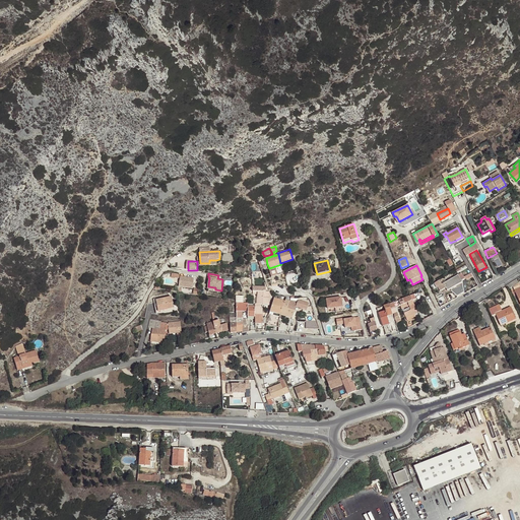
[(461,295),(464,294),(462,282),(461,281),(464,279),(461,273),(443,283),(447,290),(449,289),(457,297),(460,296),(461,296),(461,295)]
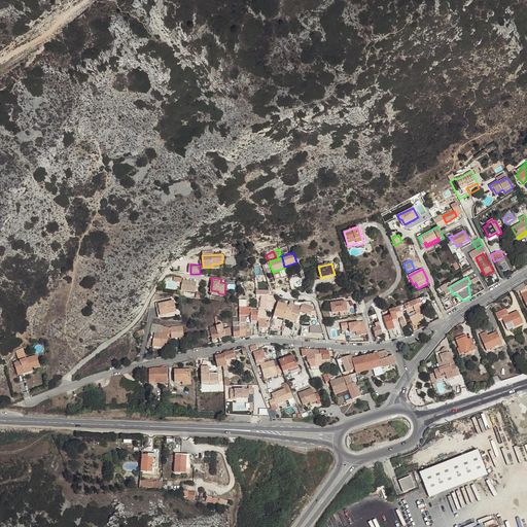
[(197,282),(183,280),(182,283),(181,288),(181,290),(195,292),(197,282)]
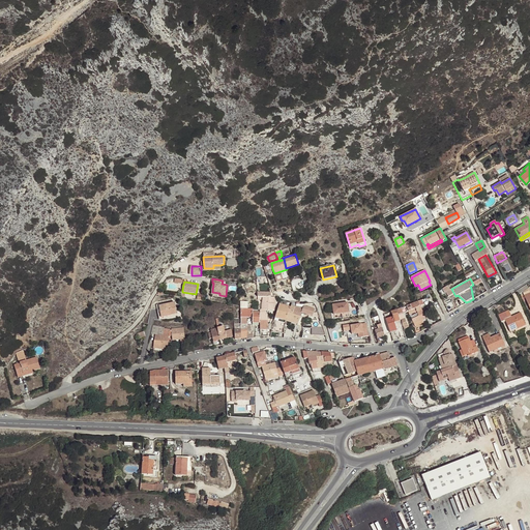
[(527,285),(517,291),(519,295),(523,292),(529,288),(527,285)]
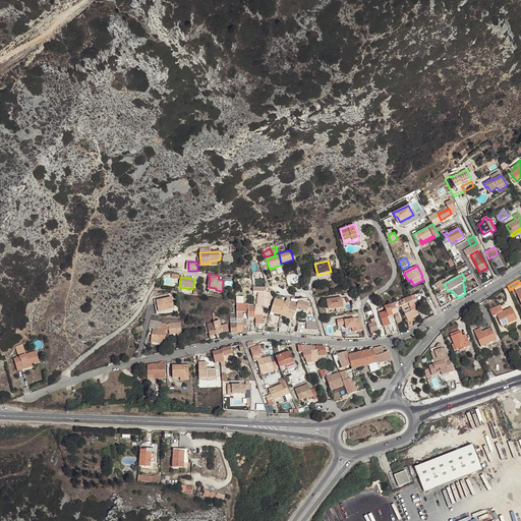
[(258,292),(257,304),(262,305),(264,305),(270,305),(270,304),(271,298),(270,294),(270,292),(265,292),(265,288),(253,288),(253,292),(258,292)]
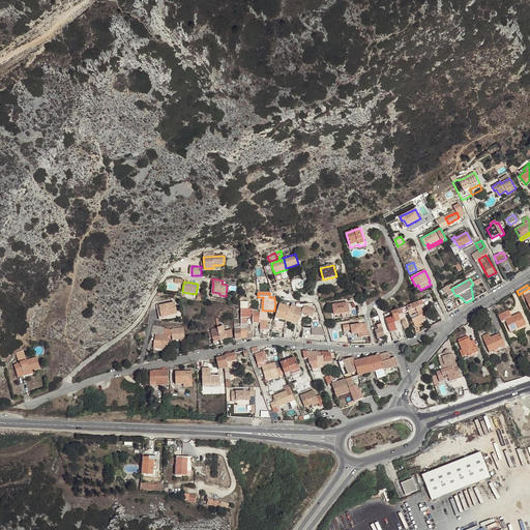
[(418,302),(407,306),(408,308),(409,311),(420,306),(423,304),(421,300),(418,302)]
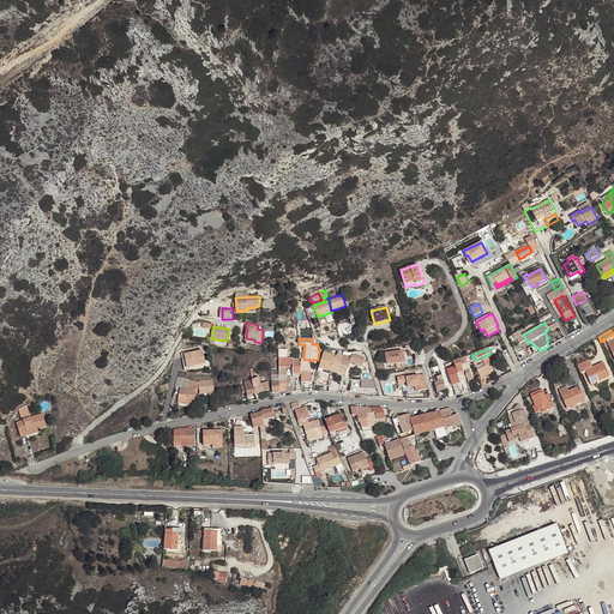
[(516,353),(521,362),(529,357),(523,349),(516,353)]
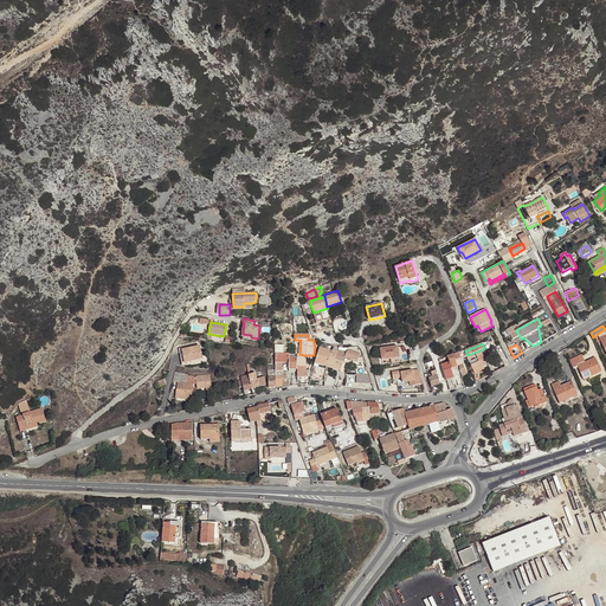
[(200,346),(181,350),(185,363),(202,360),(200,346)]
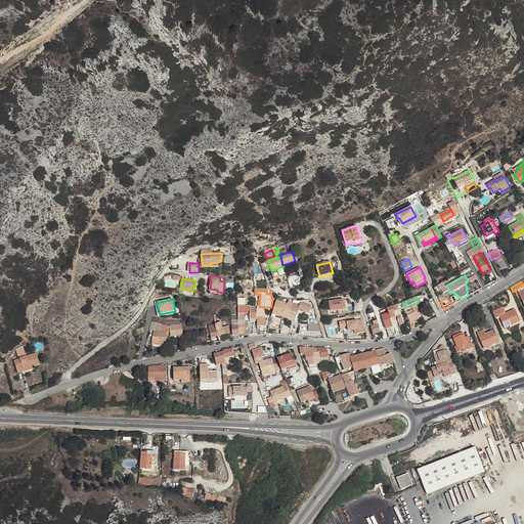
[(272,314),(277,316),(281,302),(276,300),(272,314)]
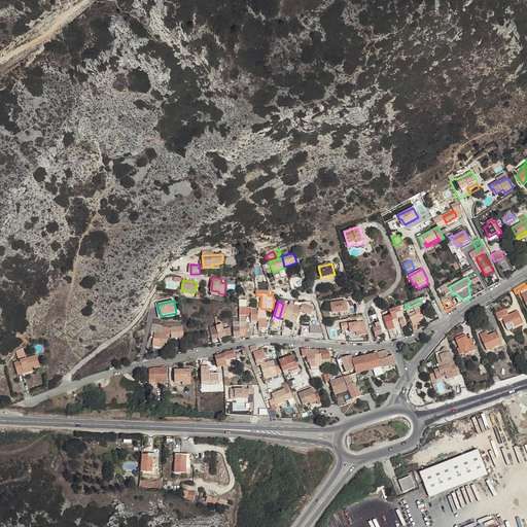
[(346,302),(330,304),(332,313),(347,311),(346,302)]
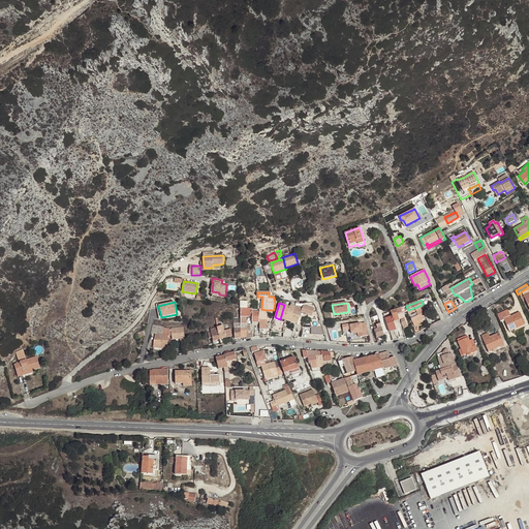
[(178,315),(177,314),(161,317),(158,306),(158,304),(156,304),(159,319),(178,315)]
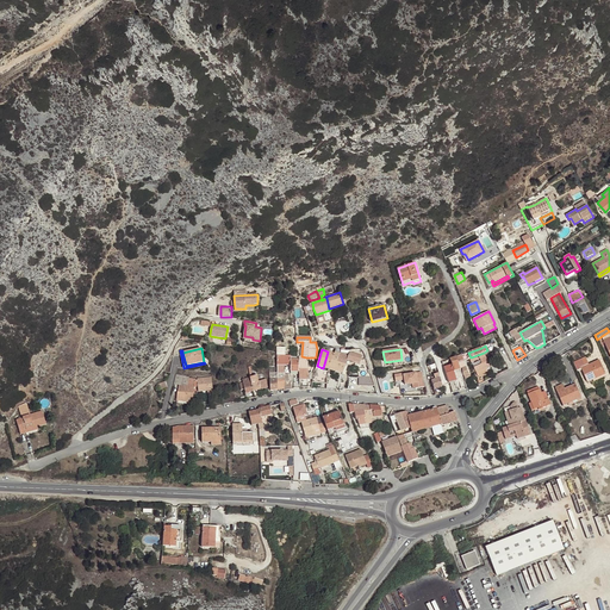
[(327,379),(329,369),(334,353),(328,352),(323,368),(327,369),(327,372),(318,369),(317,374),(315,374),(313,380),(313,383),(327,384),(327,379)]
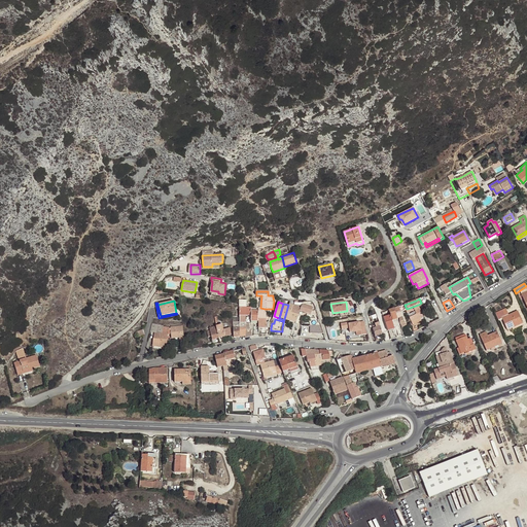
[(289,304),(288,305),(284,319),(296,322),(299,317),(291,315),(294,305),(289,304)]
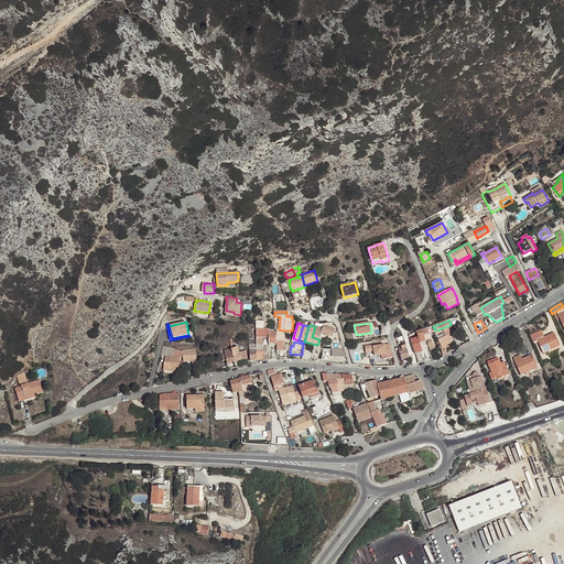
[(335,329),(324,326),(323,327),(315,326),(312,337),(320,339),(322,333),(333,336),(335,329)]
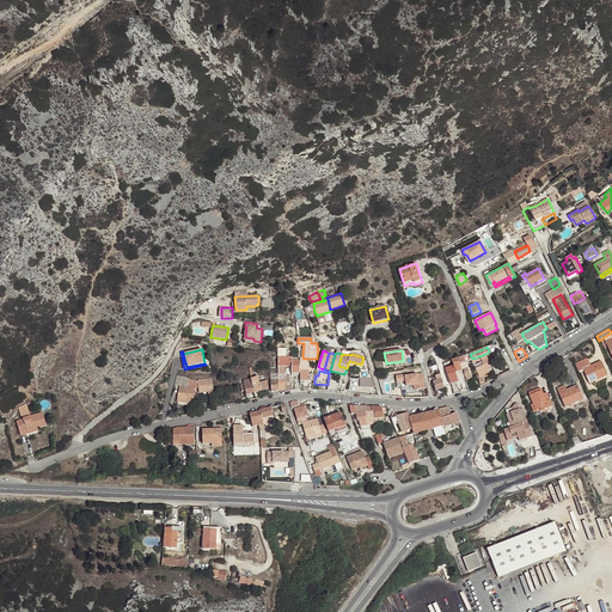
[(491,368),(485,354),(472,359),(471,360),(472,363),(482,361),(482,362),(475,366),(479,378),(484,377),(487,371),(491,368)]
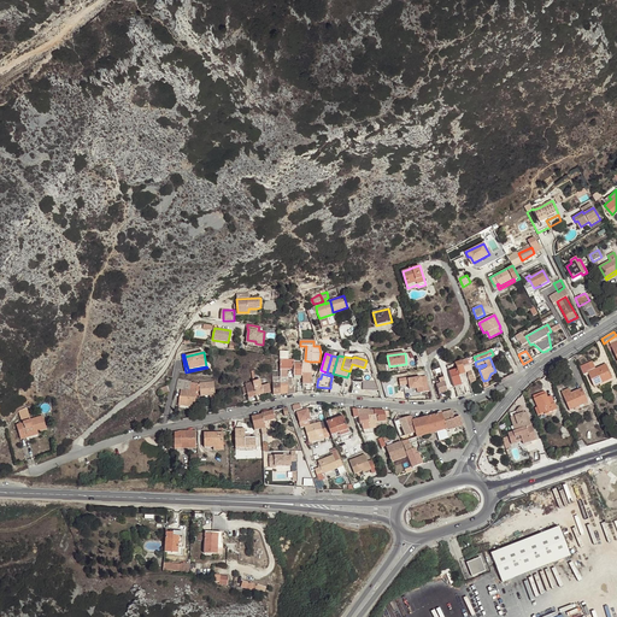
[(294,360),(280,359),(281,370),(288,370),(288,377),(281,378),(281,385),(287,383),(293,383),(292,376),(294,376),(294,364),(294,360)]
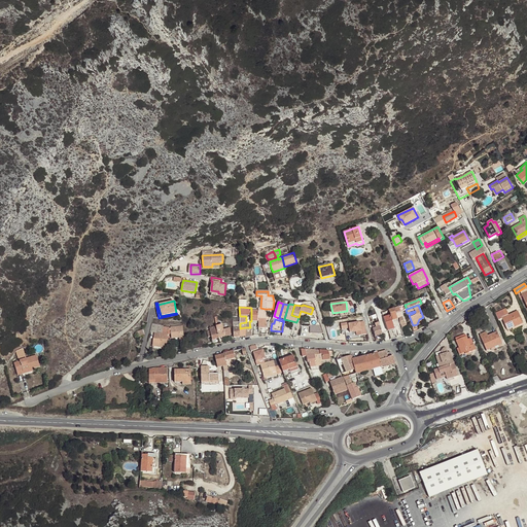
[(399,307),(394,309),(397,319),(399,318),(400,323),(402,327),(407,325),(403,321),(399,307)]
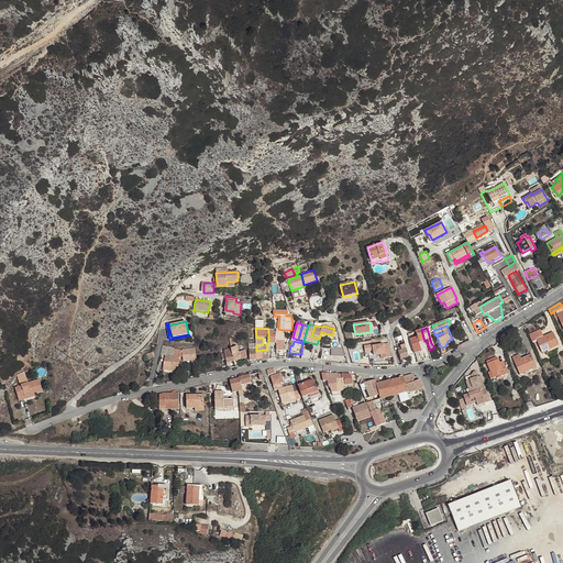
[(276,332),(276,341),(282,341),(285,341),(287,341),(289,339),(284,339),(284,334),(283,334),(283,330),(278,329),(276,329),(276,332)]
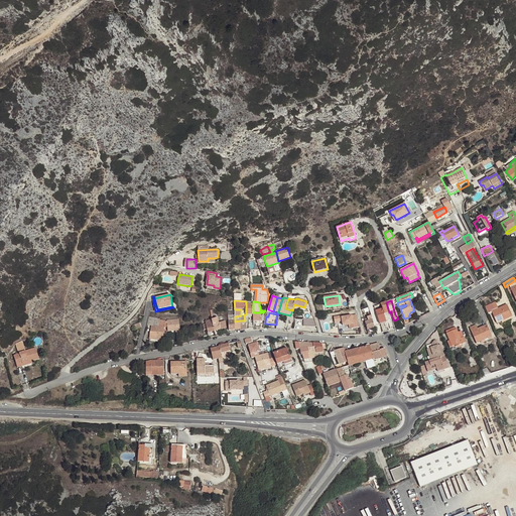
[(386,302),(381,304),(382,307),(383,308),(382,308),(384,314),(386,320),(386,321),(392,320),(389,312),(386,302)]
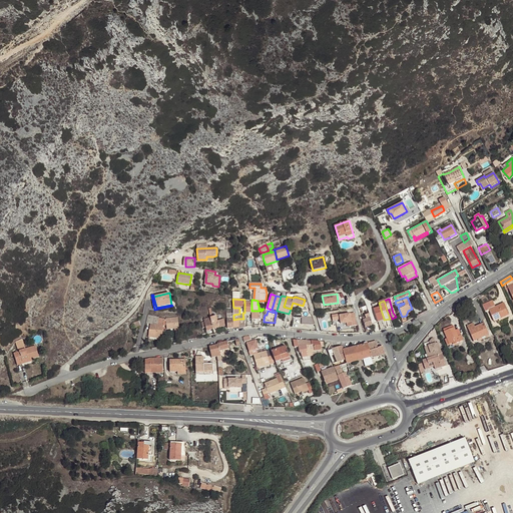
[(493,301),(482,305),(485,312),(489,310),(489,311),(494,322),(499,320),(498,319),(509,314),(504,303),(501,305),(501,307),(496,309),(495,307),(493,301)]
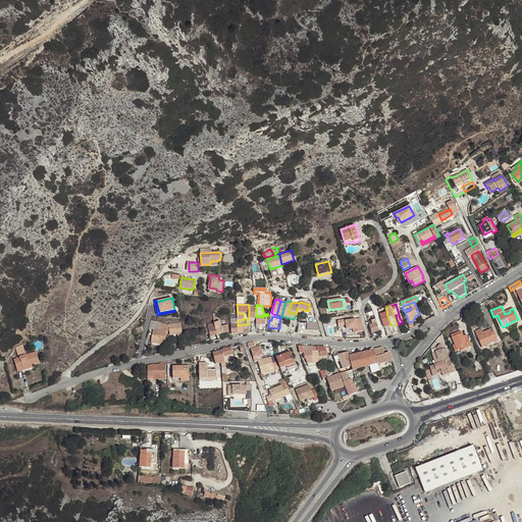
[(380,315),(381,320),(386,319),(388,325),(390,324),(388,318),(386,312),(380,315)]
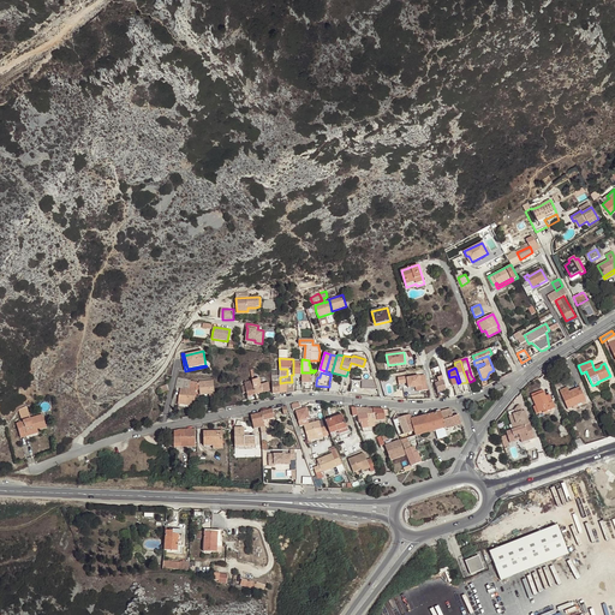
[(308,376),(308,372),(302,372),(302,375),(302,383),(314,383),(314,376),(308,376)]
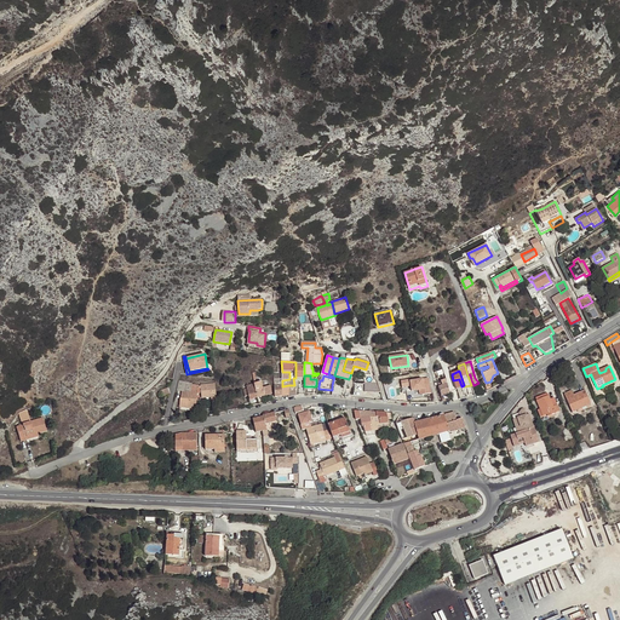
[(413,391),(420,391),(422,395),(434,394),(431,378),(412,380),(413,391)]
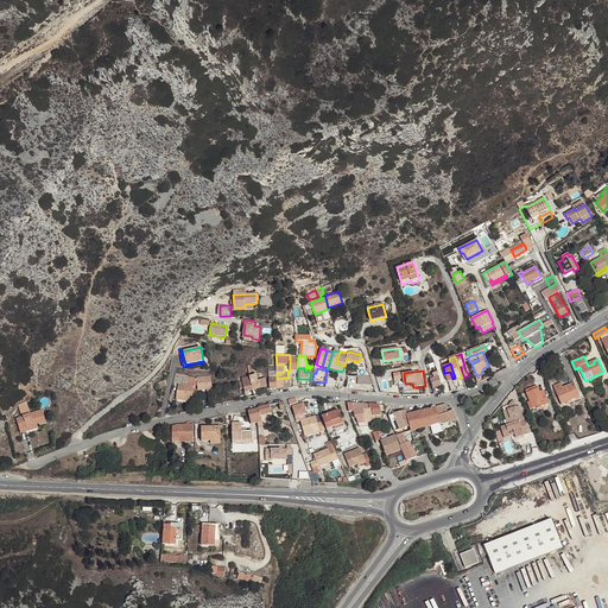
[(386,372),(377,374),(379,384),(388,381),(386,372)]
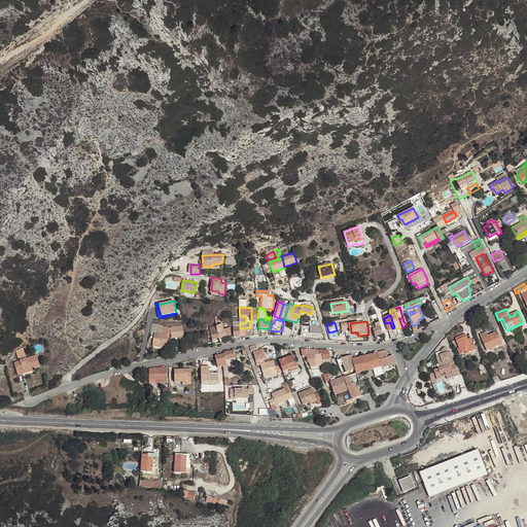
[(152,323),(150,331),(154,332),(154,339),(153,339),(152,346),(167,348),(168,334),(169,328),(164,327),(164,326),(152,323)]
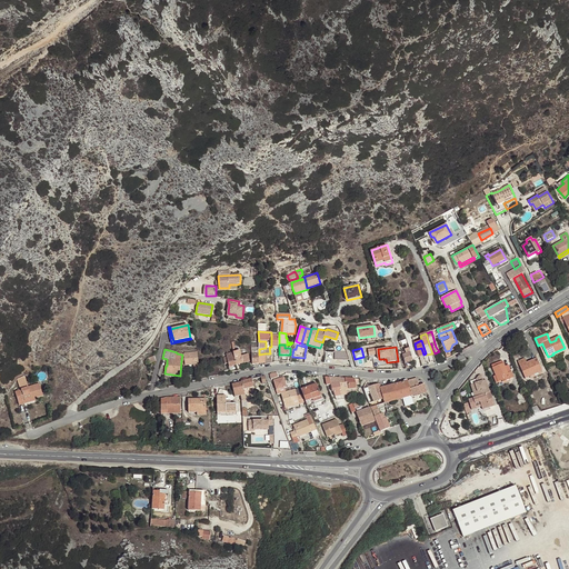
[(240,350),(233,352),(236,366),(242,363),(241,356),(240,350)]
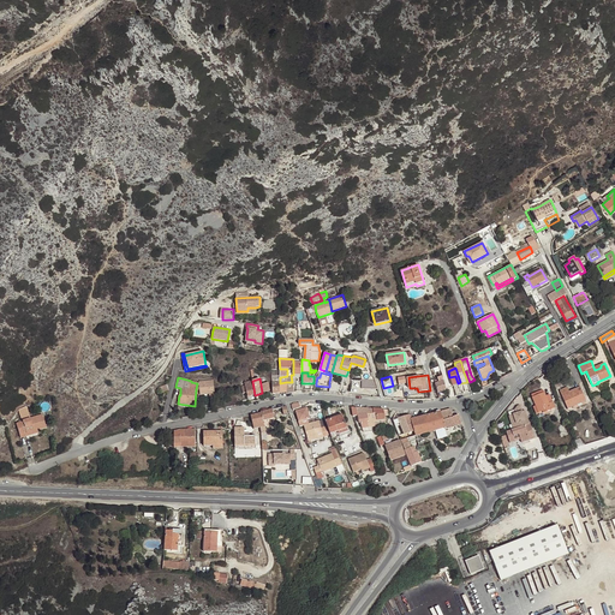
[(209,399),(215,398),(214,381),(199,382),(199,383),(199,389),(201,395),(209,394),(209,399)]
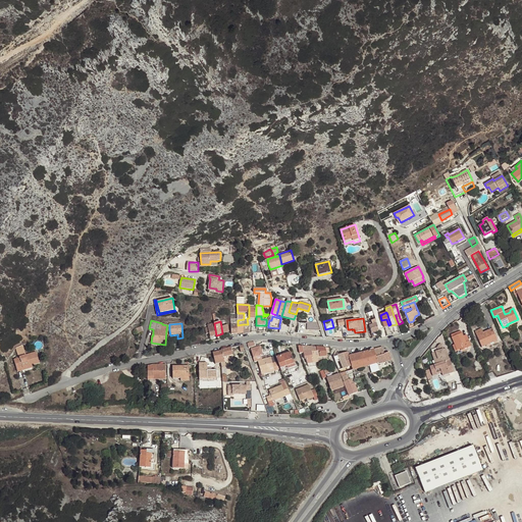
[(210,336),(216,335),(214,323),(207,325),(208,327),(205,328),(206,333),(209,333),(210,336)]
